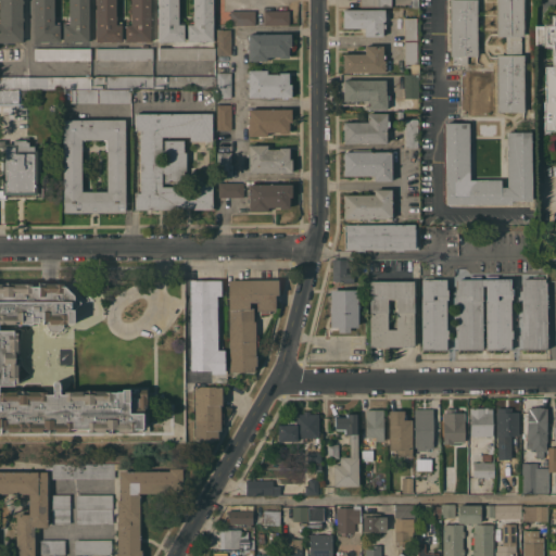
[(0,0),(24,0),(24,3),(23,3),(23,17),(24,17),(24,21),(23,21),(23,41),(7,41),(7,42),(4,42),(4,41),(0,41),(0,0)]
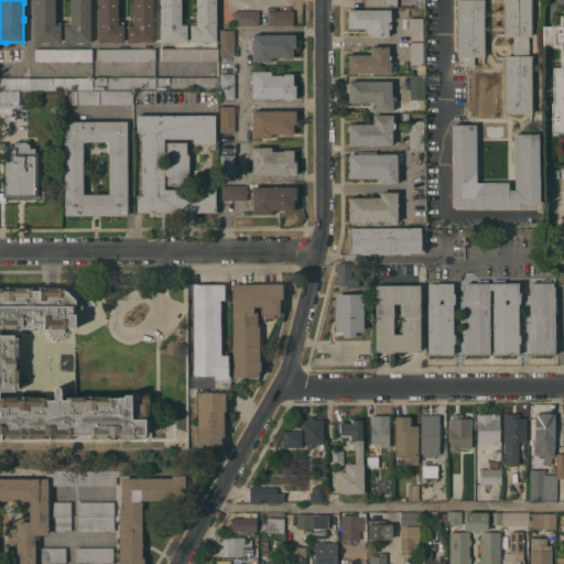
[(55,0),(55,22),(60,21),(60,24),(61,24),(61,42),(34,42),(34,0),(55,0)]
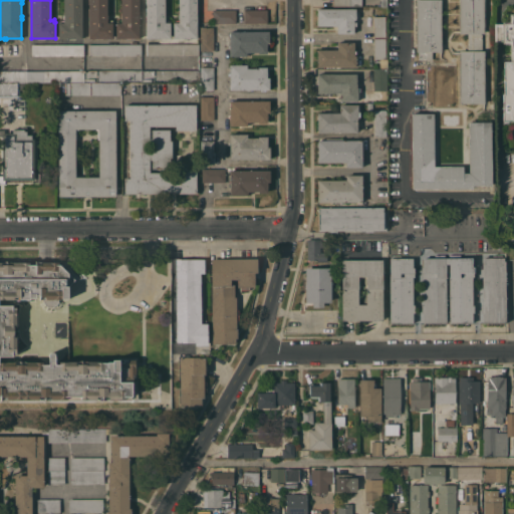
[(82,0),(82,38),(58,38),(58,22),(59,22),(59,20),(64,20),(63,0),(82,0)]
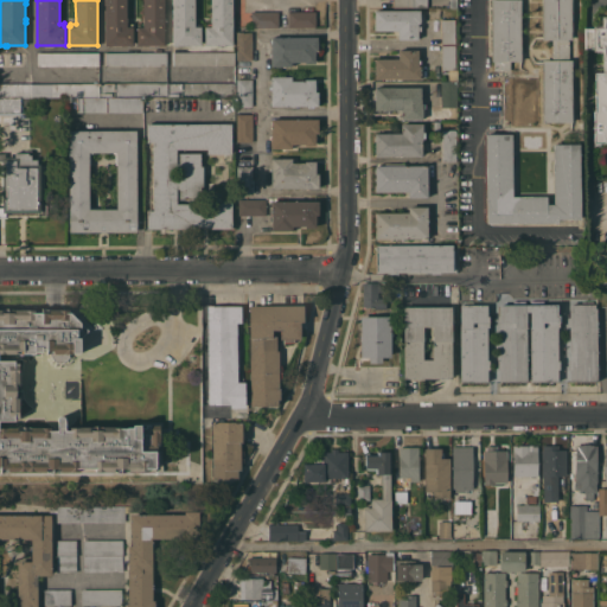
[(127,0),(127,23),(133,23),(133,26),(133,45),(106,45),(104,0),(127,0)]
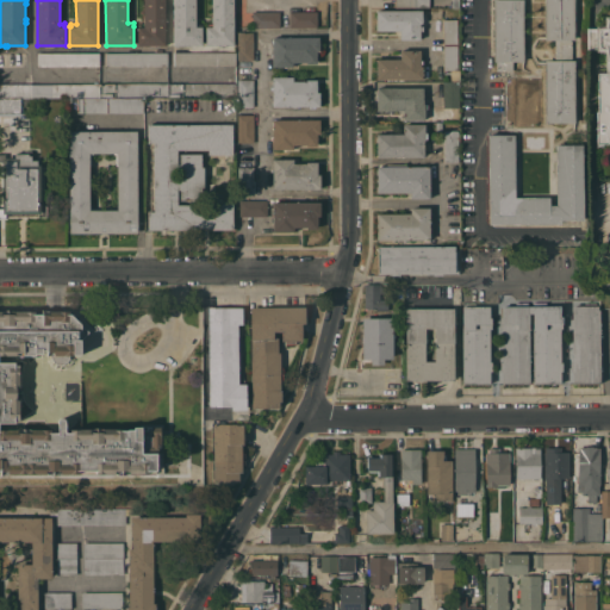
[(166,0),(166,45),(138,45),(138,27),(138,24),(143,24),(143,17),(144,16),(144,0),(166,0)]
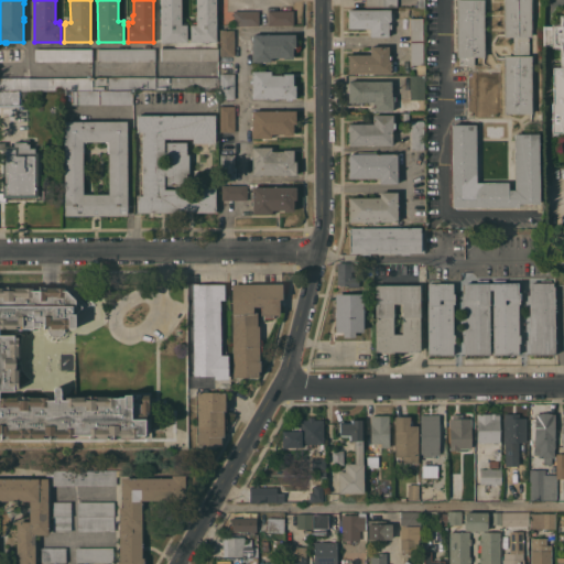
[(181,0),(181,21),(186,21),(186,24),(187,24),(187,42),(161,42),(161,0),(181,0)]
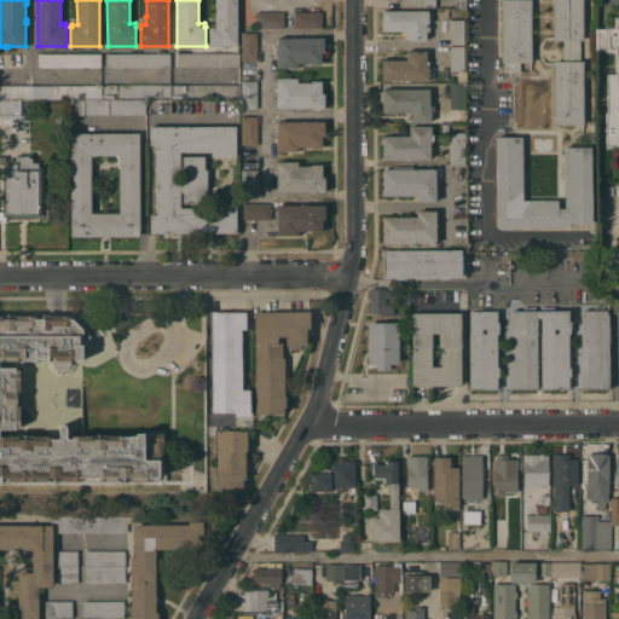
[(237,0),(237,46),(209,46),(209,27),(209,23),(214,23),(214,17),(215,16),(215,0),(237,0)]
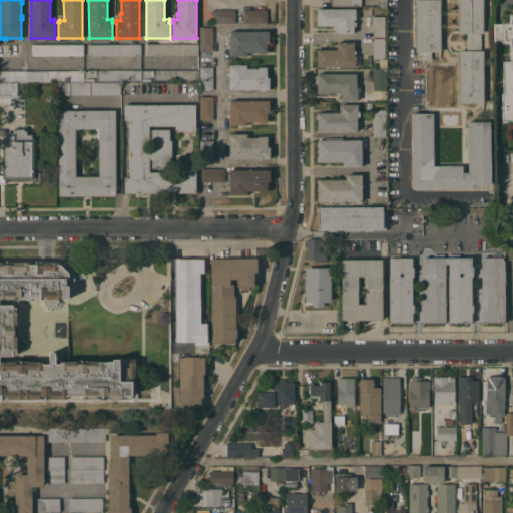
[(431,51),(431,60),(418,59),(418,51),(416,51),(416,0),(440,0),(440,51),(431,51)]
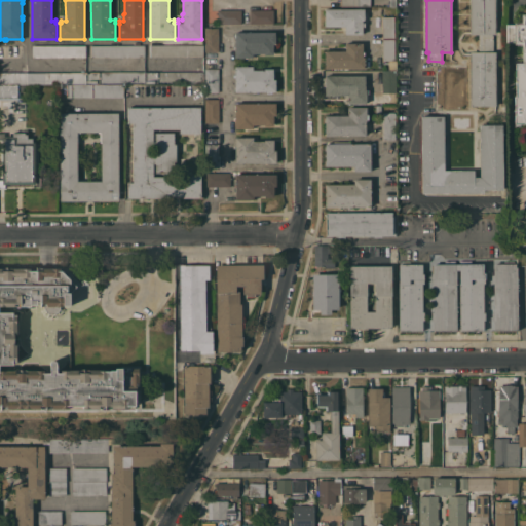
[(495,0),(495,34),(493,34),(493,48),(479,48),(479,34),(470,34),(468,0),(495,0)]
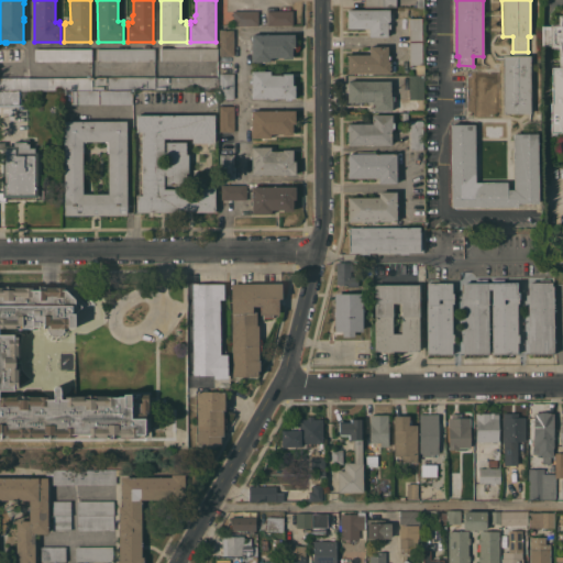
[(389,9),(389,21),(387,21),(387,23),(390,23),(390,29),(387,29),(387,36),(370,36),(370,28),(348,28),(348,9),(389,9)]
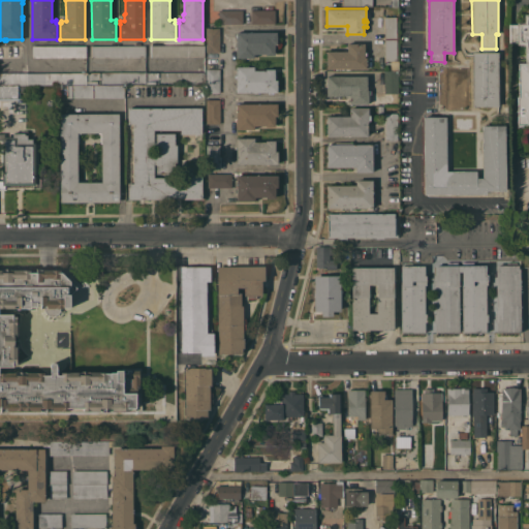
[(220,24),(220,9),(243,9),(243,24),(220,24)]
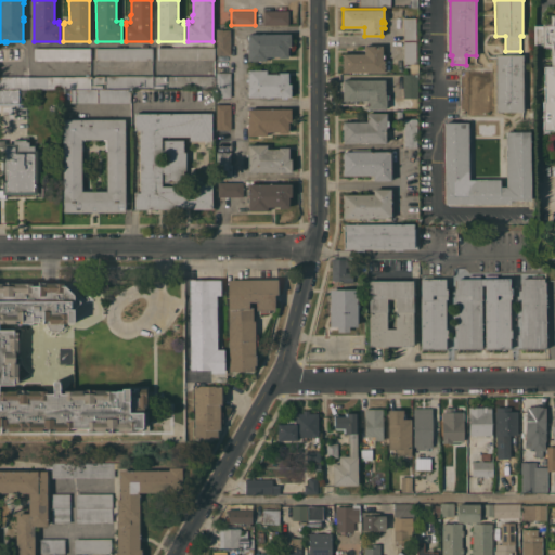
[(288,10),(288,25),(263,25),(263,10),(288,10)]
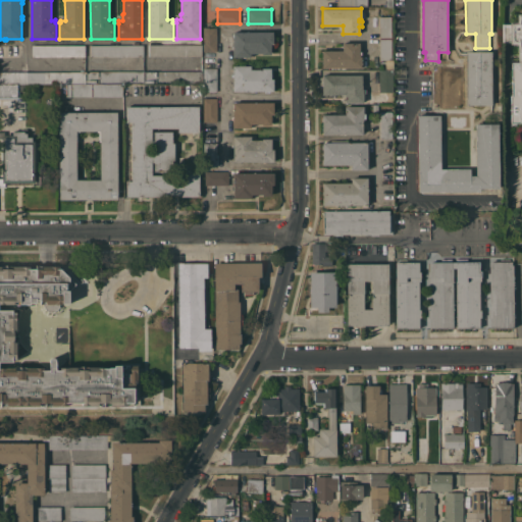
[(521,119),(521,122),(511,122),(511,95),(512,95),(512,62),(518,62),(518,51),(517,51),(517,44),(510,44),(510,42),(502,42),(502,23),(510,23),(510,21),(517,21),(517,13),(521,13),(521,119)]
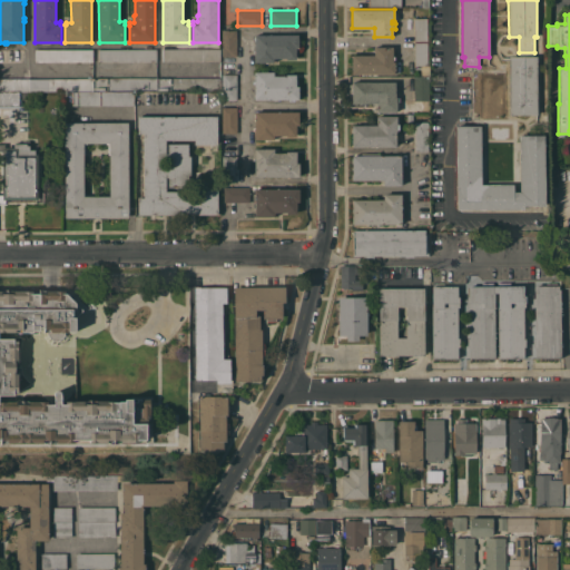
[(414,18),(428,17),(428,41),(414,41),(414,18)]
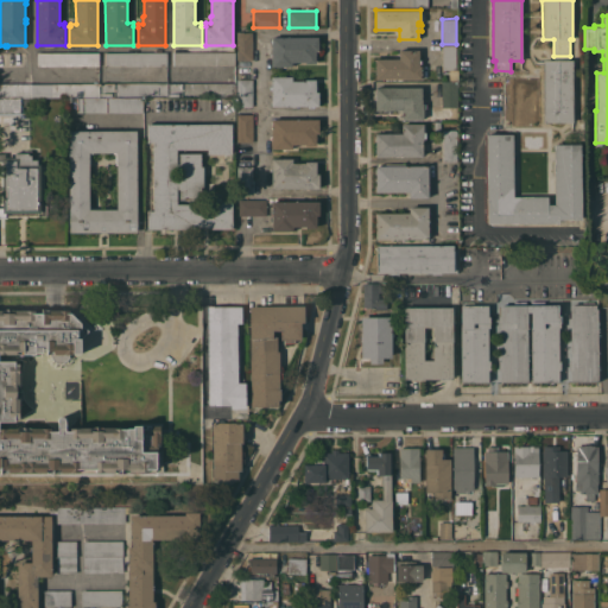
[(253,59),(236,59),(236,32),(253,32),(253,59)]
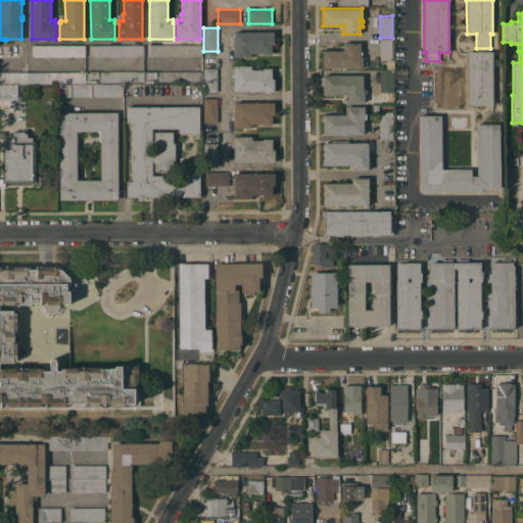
[(274,32),(274,44),(272,44),(272,54),(263,54),(263,53),(253,53),(253,56),(251,56),(251,57),(234,57),(234,32),(274,32)]
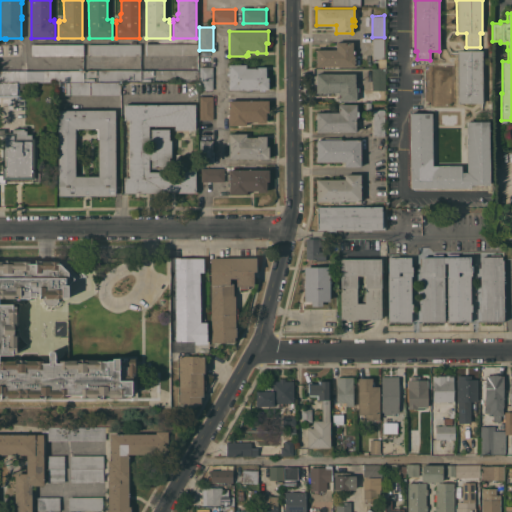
[(378,68),(378,59),(373,59),(372,38),(384,38),(384,59),(386,59),(386,68),(385,68),(378,68)]
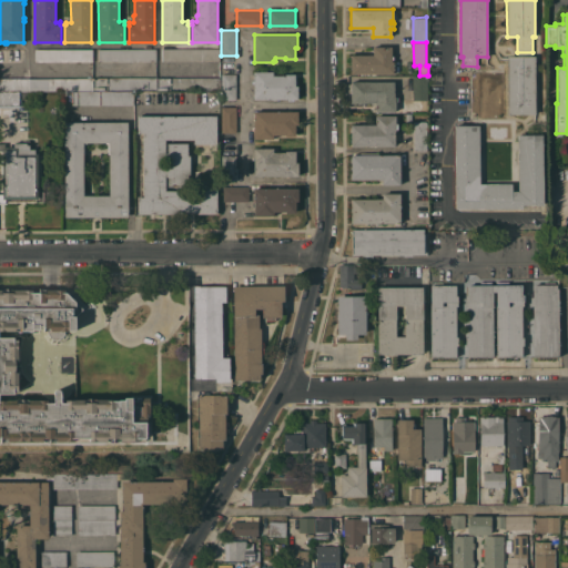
[(351,73),(351,54),(373,54),(373,46),(392,46),(392,61),(394,61),(394,73),(351,73)]
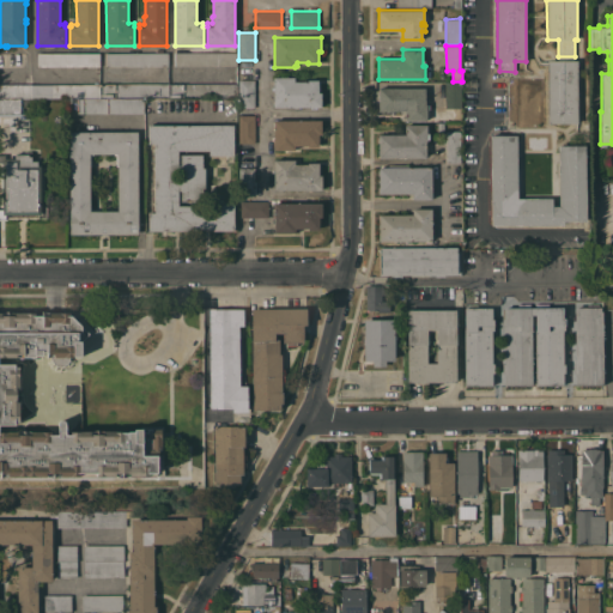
[(237,52),(237,66),(175,66),(175,53),(237,52)]
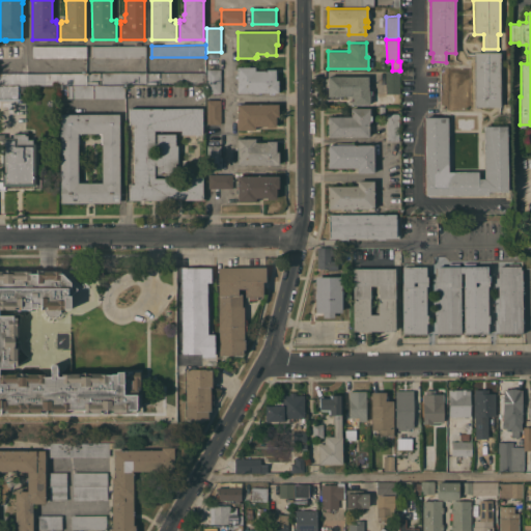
[(86,46),(86,57),(33,57),(33,46),(86,46)]
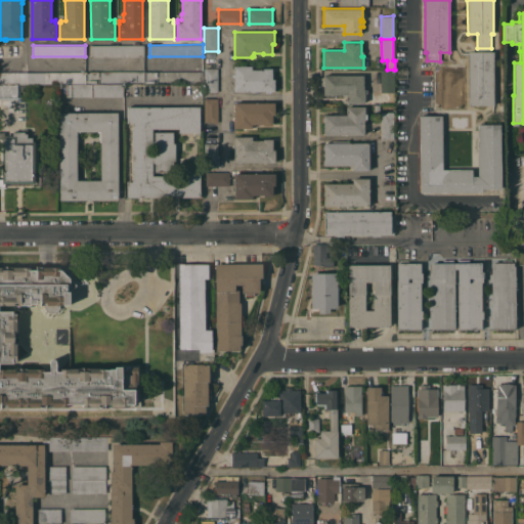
[(144,45),(144,56),(91,56),(91,45),(144,45)]
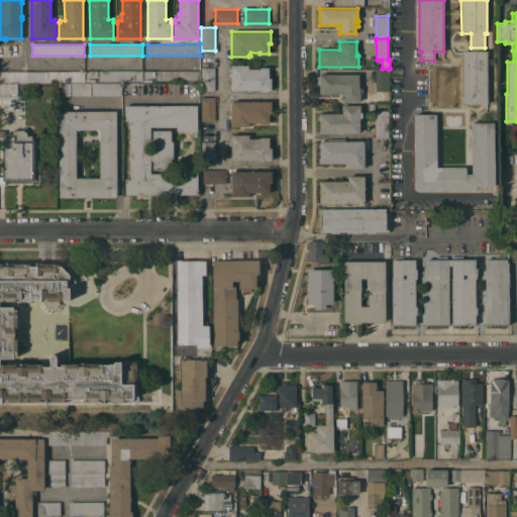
[(487,104),(462,104),(462,50),(487,50),(487,104)]
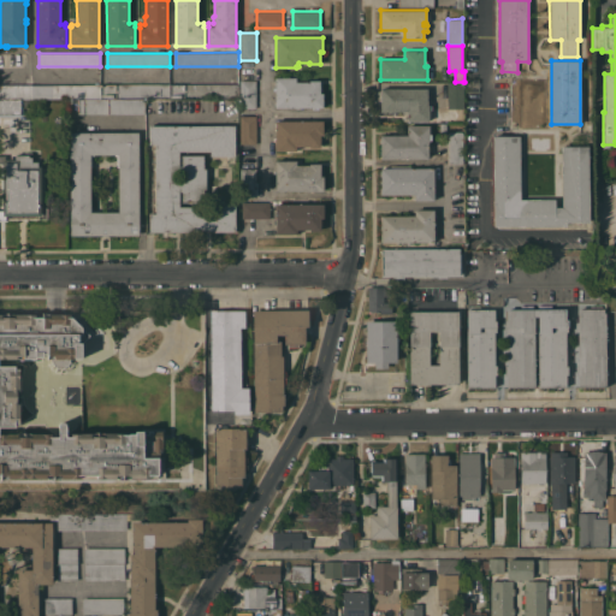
[(276,107),(276,77),(296,77),(296,82),(309,82),(309,80),(320,80),(320,93),(323,93),(323,107),(276,107)]
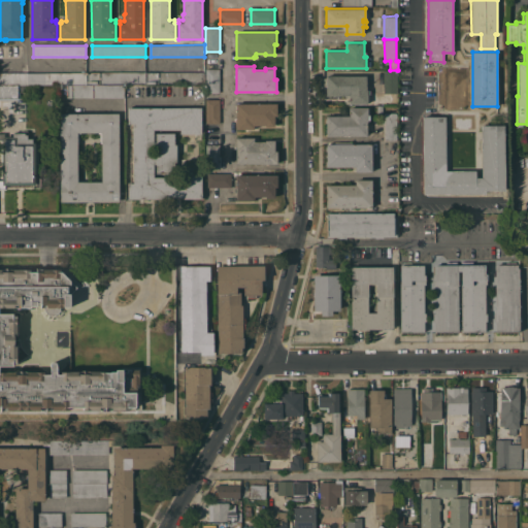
[(220,93),(205,93),(205,68),(220,68),(220,93)]
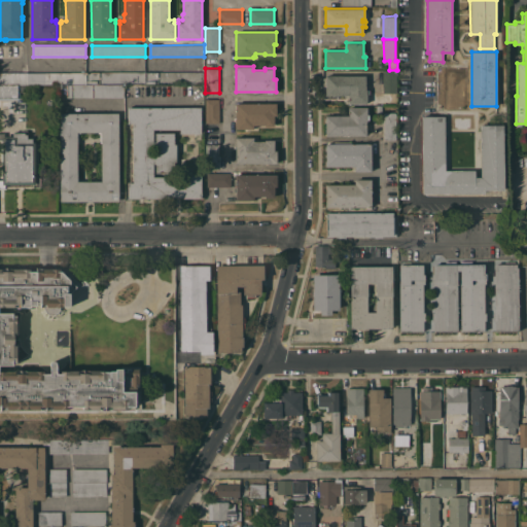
[(396,93),(395,93),(395,101),(372,102),(372,93),(383,93),(382,71),(389,71),(389,70),(396,70),(396,93)]
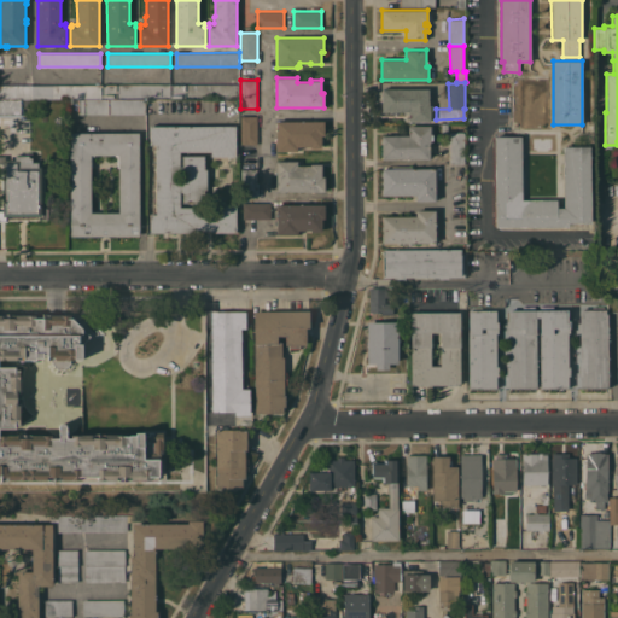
[(23,99),(0,99),(0,85),(31,85),(33,85),(33,99),(23,99)]
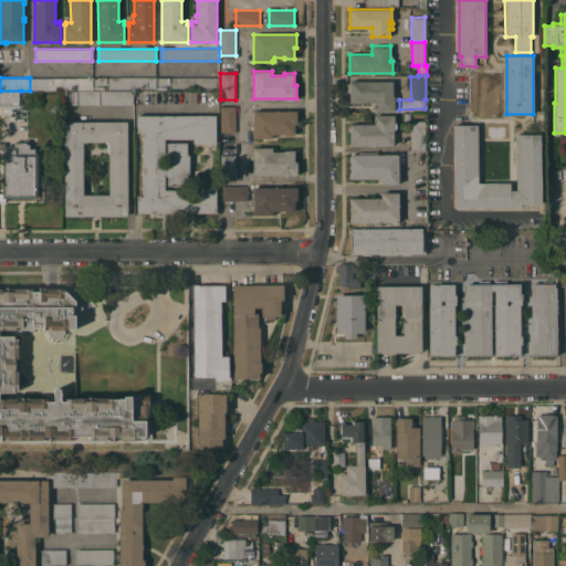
[(30,77),(93,77),(93,91),(72,91),(72,90),(48,90),(48,91),(30,91),(30,77)]
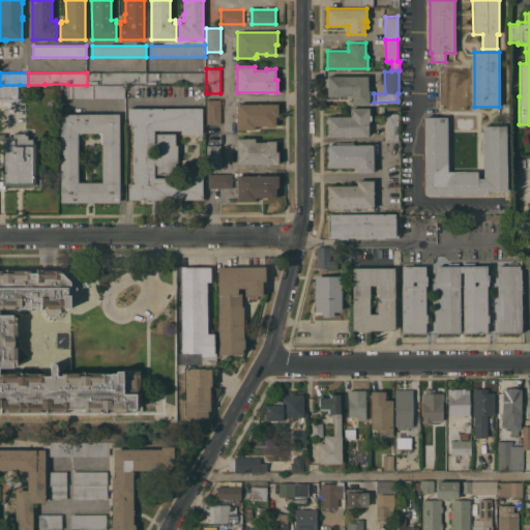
[(124,84),(124,85),(87,85),(87,72),(146,72),(147,84),(124,84)]
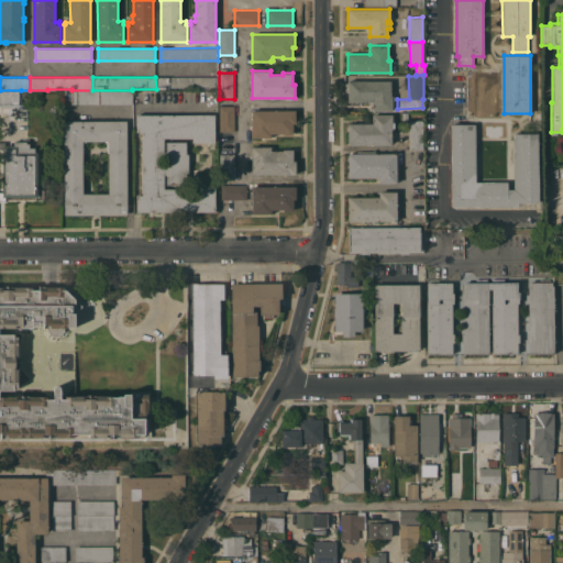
[(155,77),(218,77),(218,89),(156,89),(155,77)]
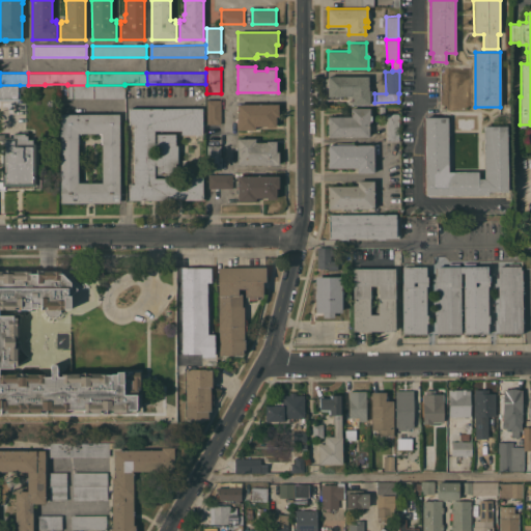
[(368,76),(368,90),(369,90),(369,91),(371,91),(371,95),(369,96),(369,104),(352,105),(352,96),(341,98),(341,95),(328,95),(328,76),(368,76)]
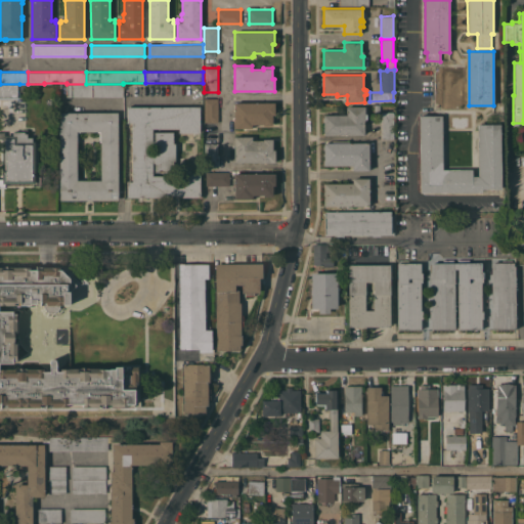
[(0,84),(19,84),(19,98),(0,98),(0,84)]
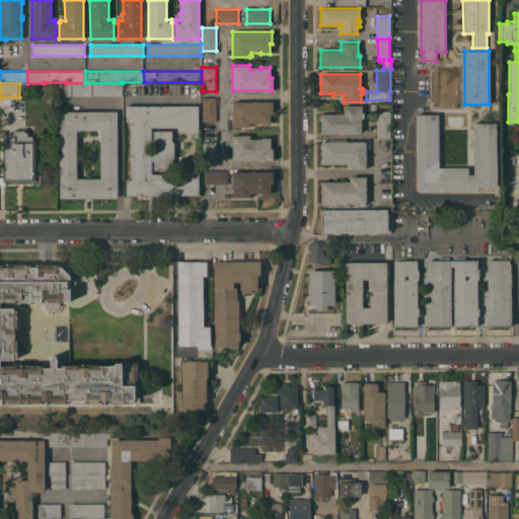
[(122,83),(122,95),(66,95),(66,83),(85,83),(122,83)]
